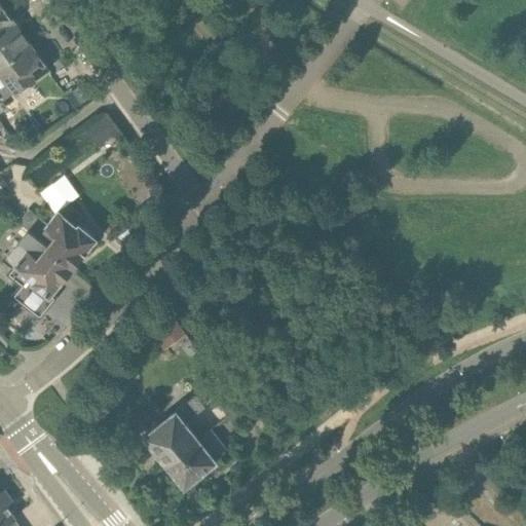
[(0,32),(14,22),(0,2),(0,32)]
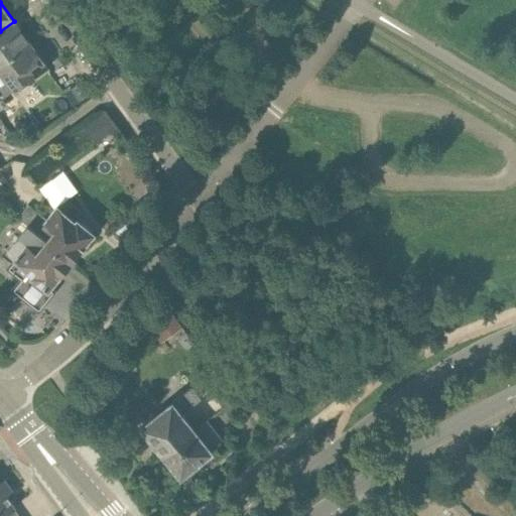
[(0,63),(1,66),(30,43),(14,21),(0,31),(0,63)]
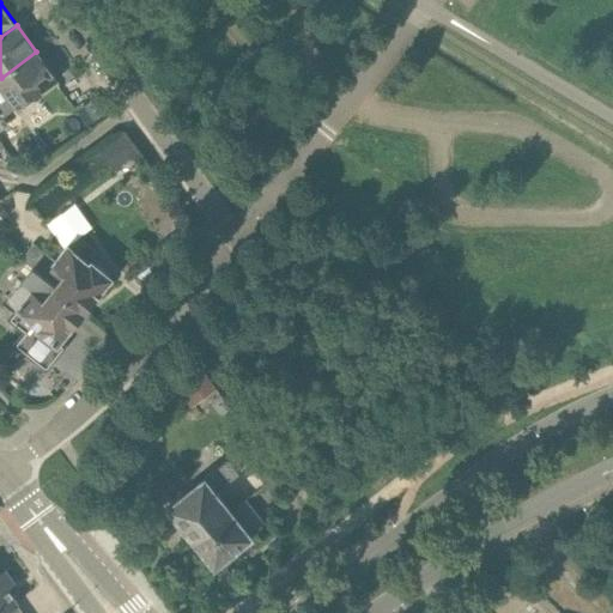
[(0,113),(2,111),(0,108),(0,87),(6,85),(20,105),(56,79),(36,52),(1,78),(0,78),(0,113)]
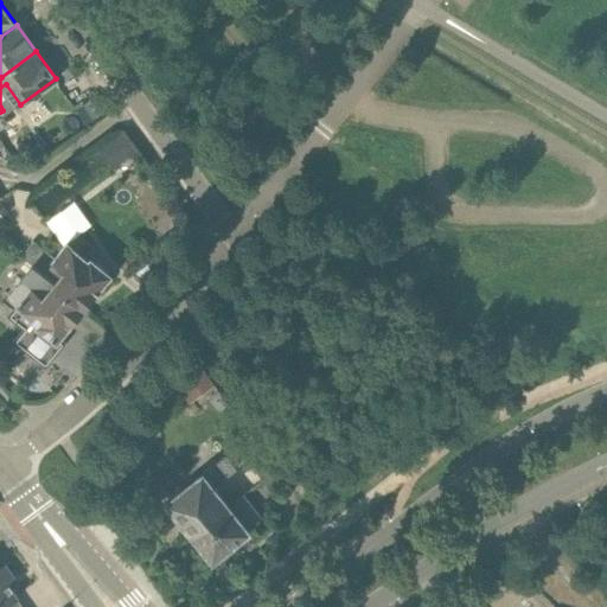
[(82,104),(93,119),(104,112),(94,96),(82,104)]
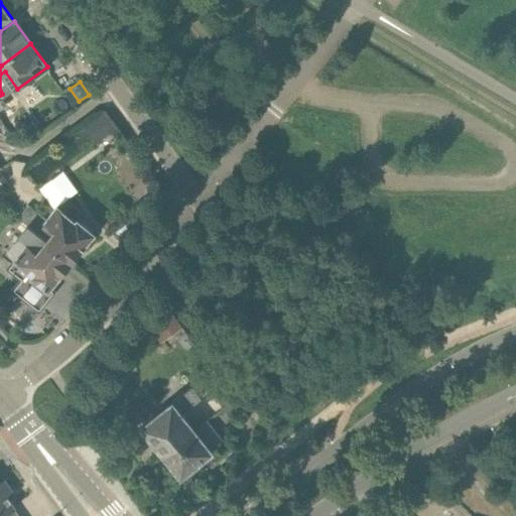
[(94,119),(106,135),(113,130),(101,114),(94,119)]
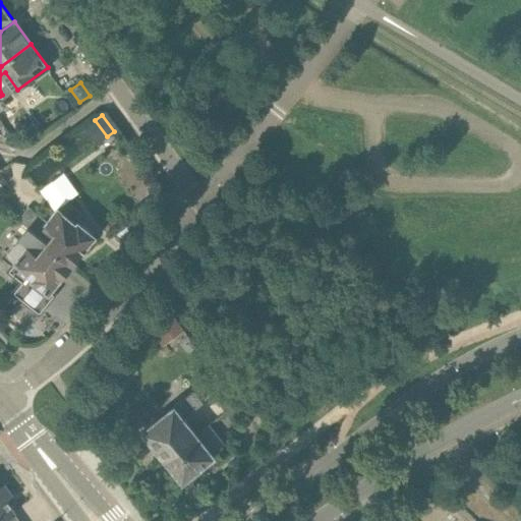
[(34,124),(22,132),(30,142),(41,134),(34,124)]
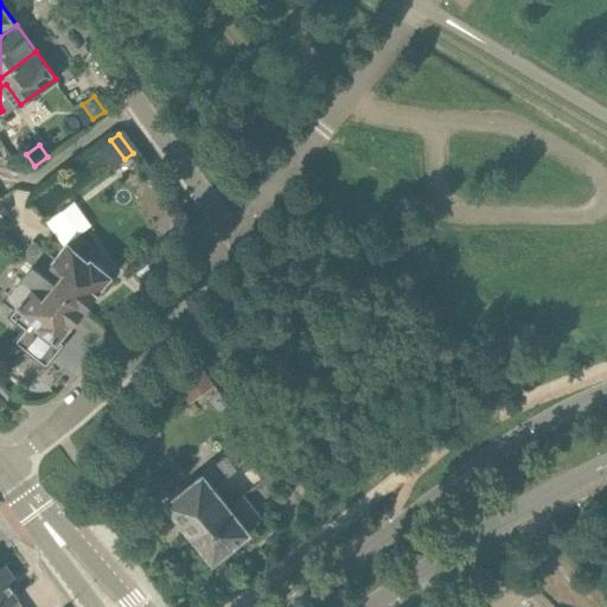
[(80,204),(59,216),(70,236),(90,224),(80,204)]
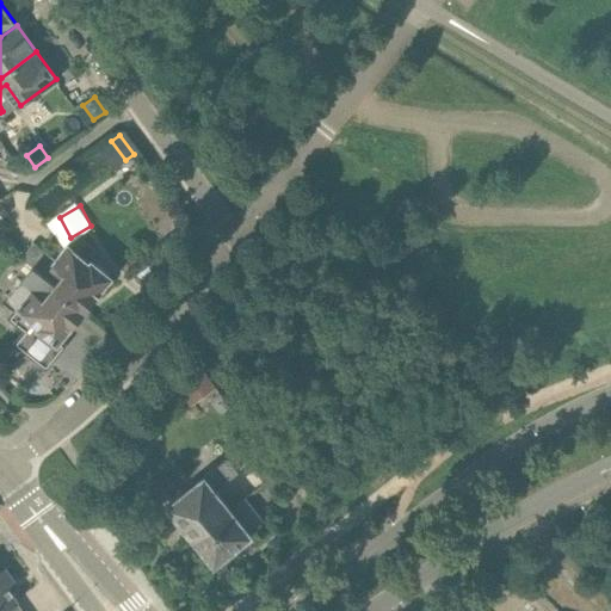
[(56,285),(84,308),(86,304),(91,308),(102,295),(98,292),(111,276),(92,260),(90,263),(85,258),(93,248),(79,236),(72,247),(69,245),(56,261),(34,242),(29,248),(22,257),(34,266),(57,285),(56,285)]
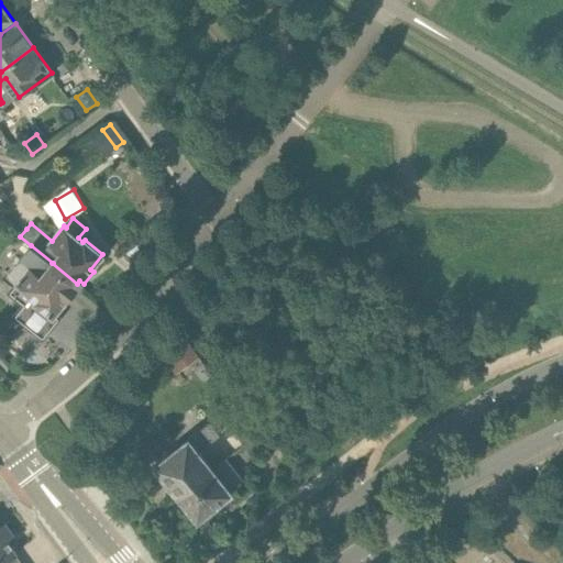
[(54,312),(77,284),(52,263),(53,263),(31,245),(9,273),(18,280),(9,291),(23,304),(14,315),(43,338),(59,317),(54,312)]
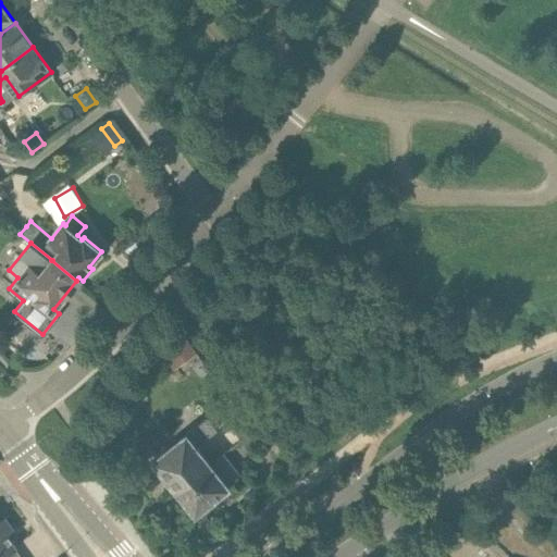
[(193,338),(169,350),(176,364),(200,354),(193,338)]
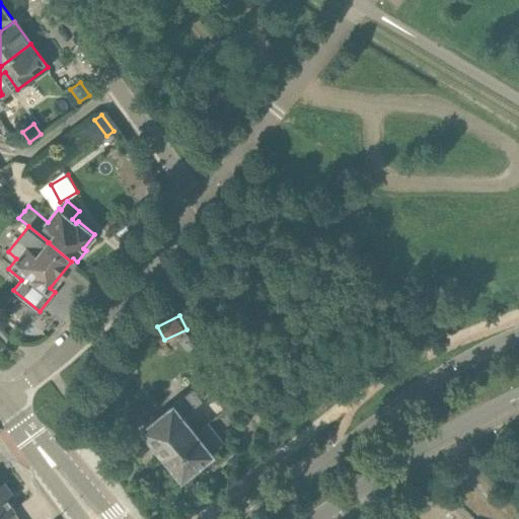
[(190,435),(195,431),(183,417),(203,401),(194,389),(143,429),(155,444),(154,449),(159,457),(165,457),(192,437),(190,435)]
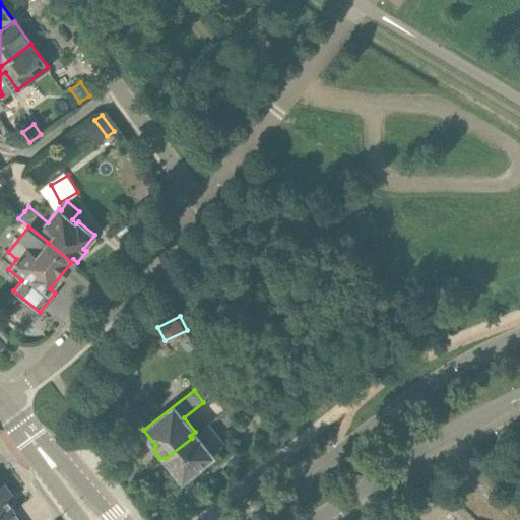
[(237,402),(231,395),(219,403),(225,411),(237,402)]
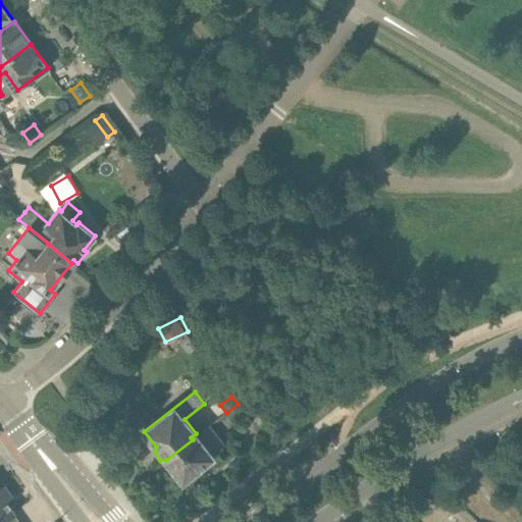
[(226,413),(232,420),(244,411),(238,404),(226,413)]
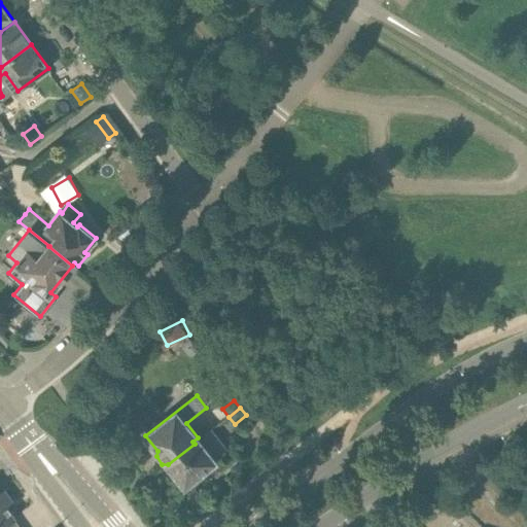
[(195,444),(168,464),(185,486),(205,470),(207,472),(214,467),(212,465),(216,461),(214,458),(226,449),(211,428),(199,437),(198,437),(192,442),(195,444)]
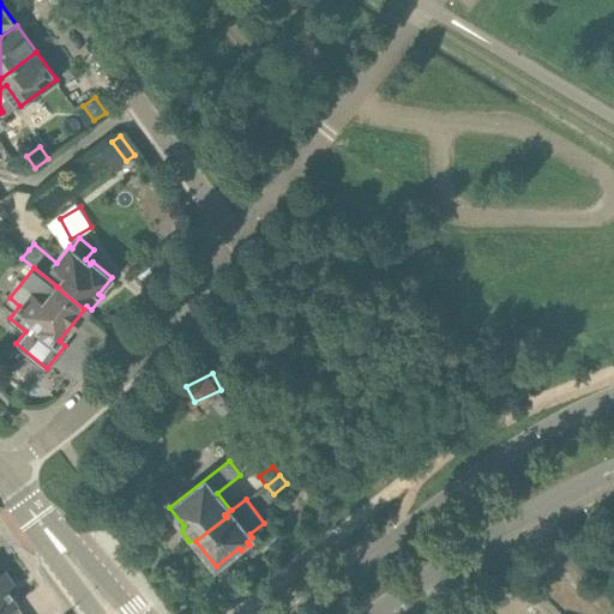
[(0,585),(11,578),(5,570),(0,573),(0,585)]
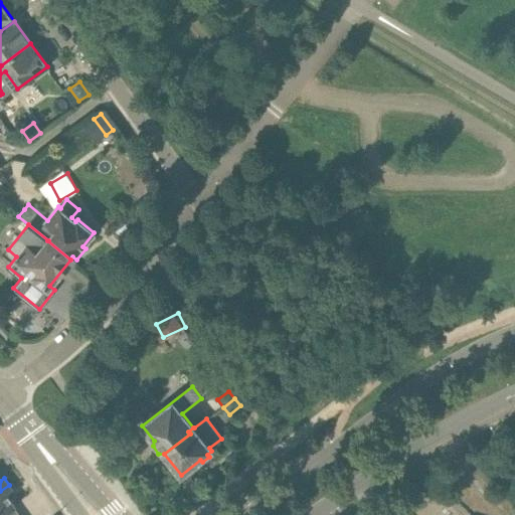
[(19,514),(14,508),(15,507),(7,496),(13,491),(9,485),(0,491),(0,514),(19,514)]
